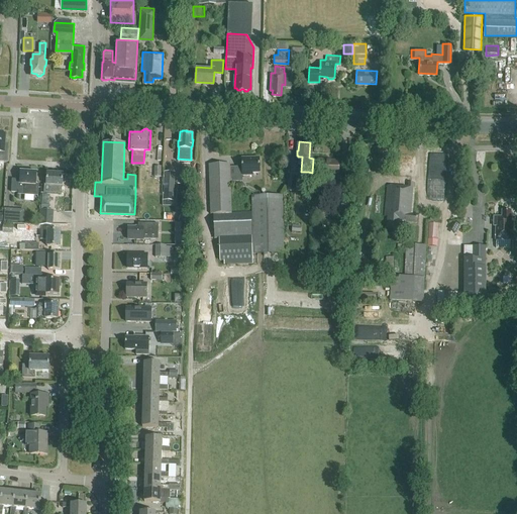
[(224,263),(251,262),(251,241),(250,210),(231,211),(230,180),(242,179),(241,174),(252,173),(252,171),(260,171),(260,156),(241,157),(241,165),(229,165),(229,162),(208,162),(210,212),(214,212),(214,235),(219,235),(219,242),(219,260),(224,259),(224,263)]
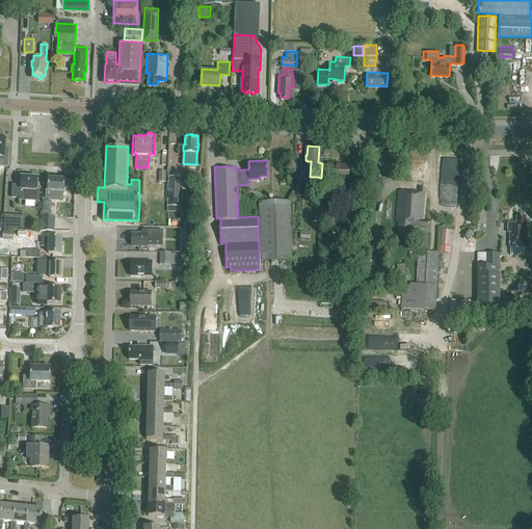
[(348,181),(349,164),(348,163),(348,165),(336,164),(336,163),(327,162),(326,181),(334,182),(334,179),(347,180),(347,181),(348,181)]
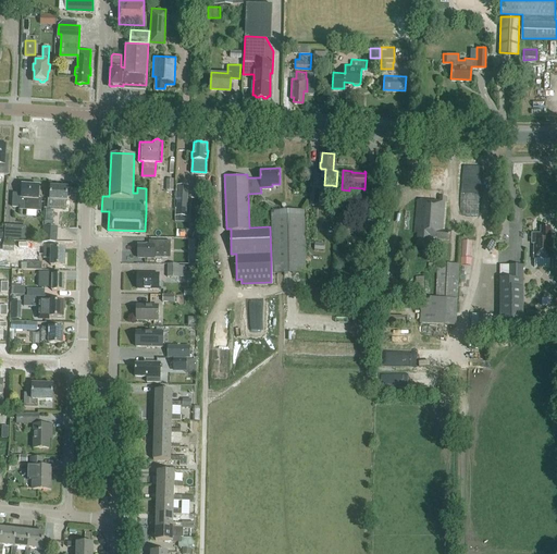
[(13,191),(12,205),(41,206),(41,197),(38,197),(39,183),(23,182),(22,192),(13,191)]
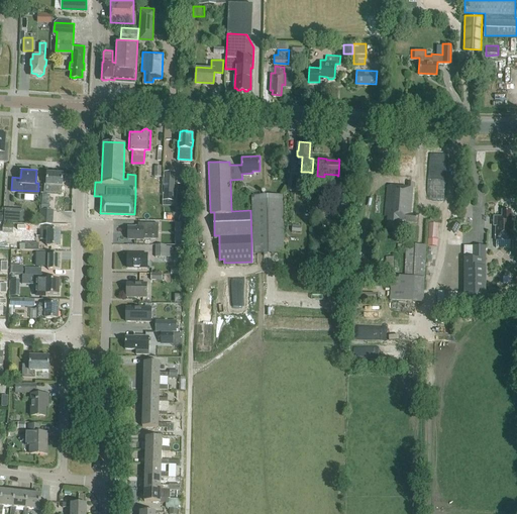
[(164,197),(175,197),(175,169),(164,169),(164,197)]
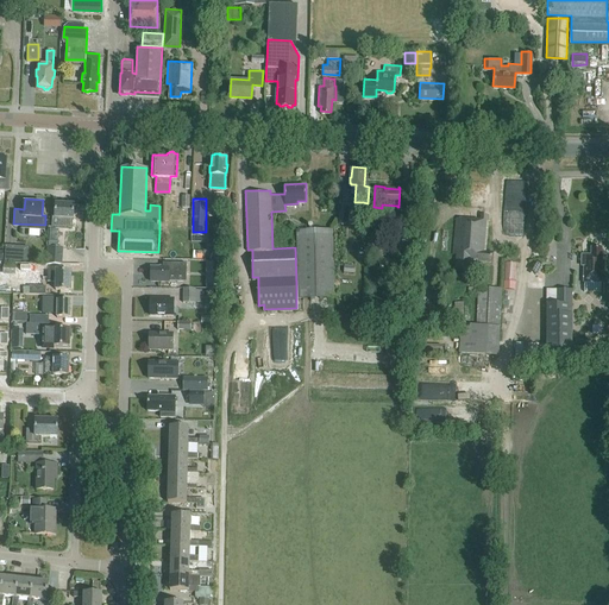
[(73,216),(74,203),(55,202),(55,216),(55,225),(62,226),(66,216),(73,216)]
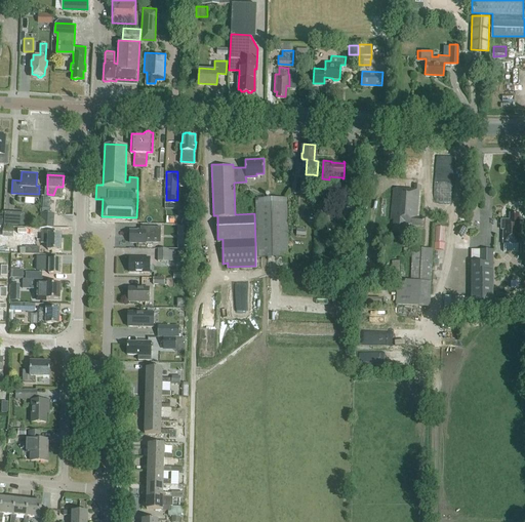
[(292,174),(292,189),(300,189),(300,174),(292,174)]
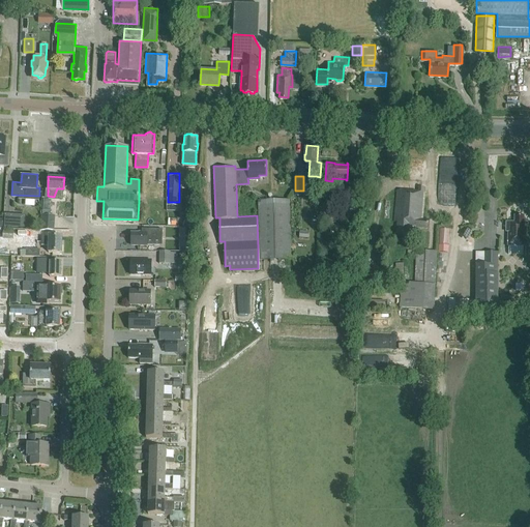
[(320,179),(312,179),(311,195),(319,195),(320,179)]
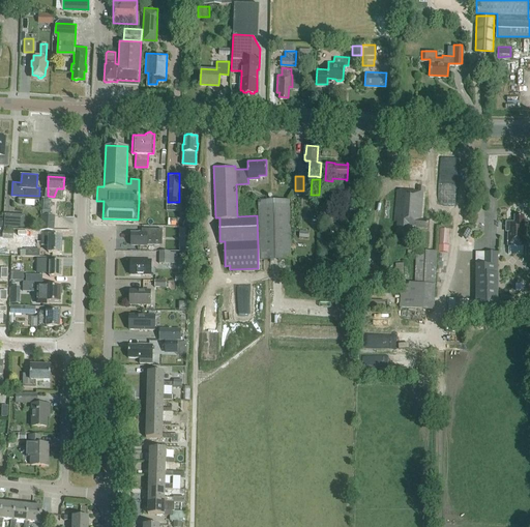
[(428,217),(423,217),(421,217),(424,185),(418,185),(418,189),(396,188),(393,220),(396,220),(395,233),(408,234),(409,226),(428,227),(428,217)]
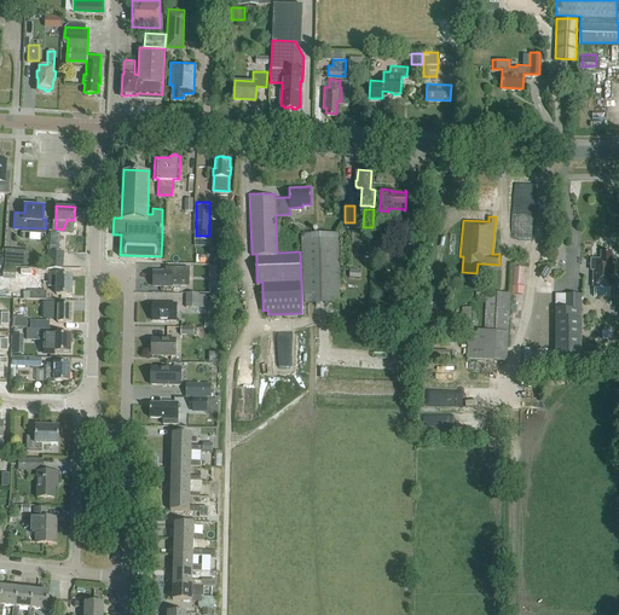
[(415,244),(416,224),(406,224),(406,244),(415,244)]
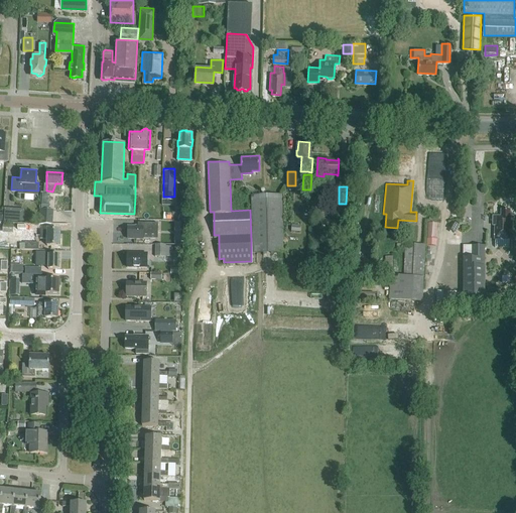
[(252,251),(283,250),(282,193),(251,193),(252,251)]
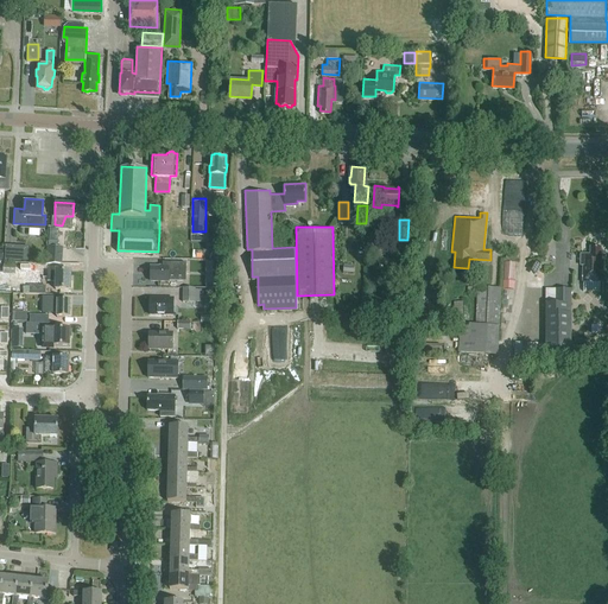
[(49,228),(49,240),(58,240),(58,229),(49,228)]
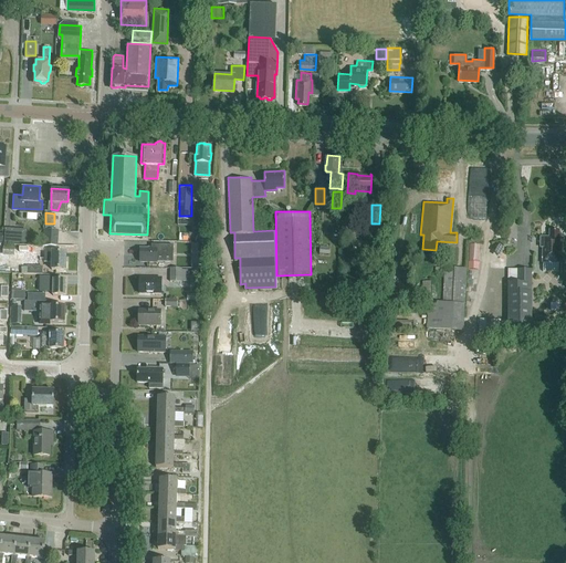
[(45,227),(44,243),(56,244),(58,228),(45,227)]
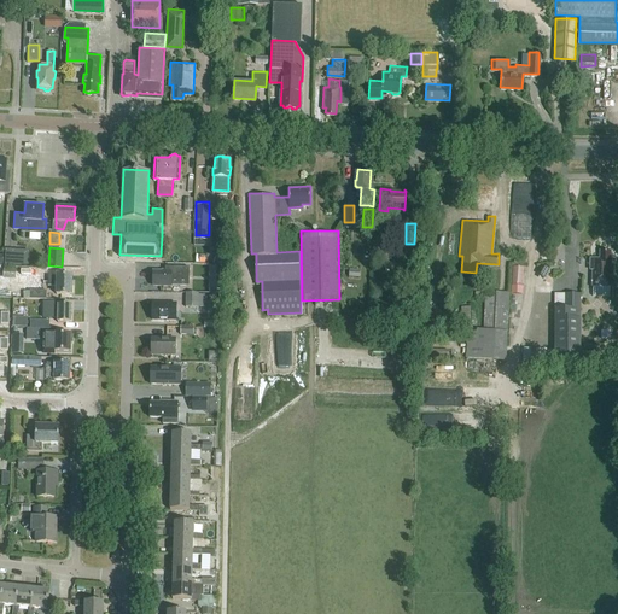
[(610,263),(610,250),(600,250),(600,256),(590,256),(590,264),(593,264),(593,284),(593,293),(610,293),(610,284),(612,284),(612,263),(610,263)]
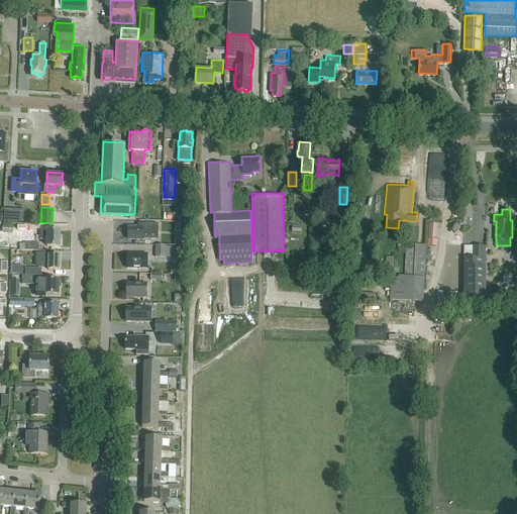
[(178,218),(184,221),(188,214),(182,211),(178,218)]
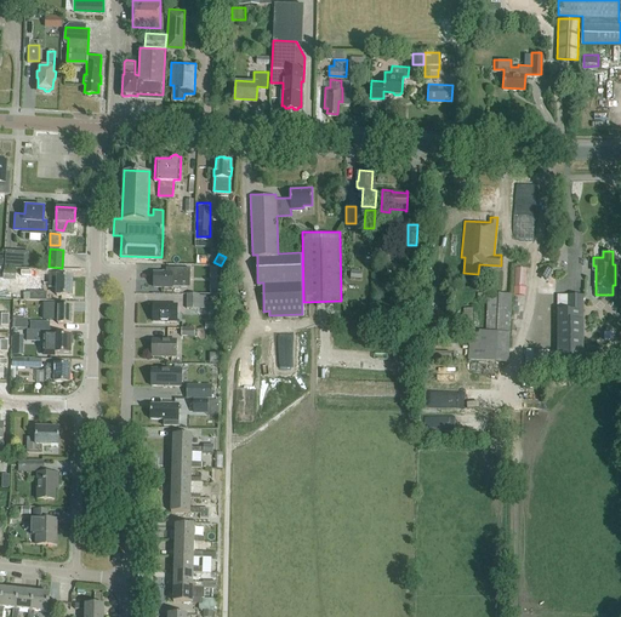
[(525,292),(525,284),(527,266),(516,264),(514,284),(514,292),(525,292)]
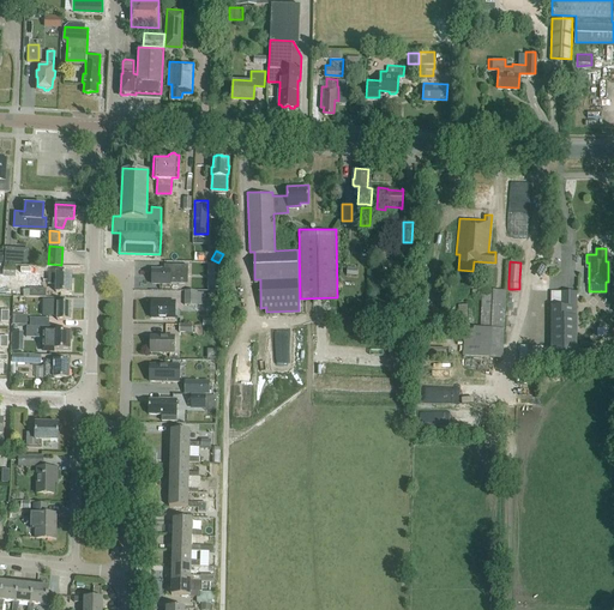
[(221,263),(210,263),(210,285),(221,285),(221,263)]
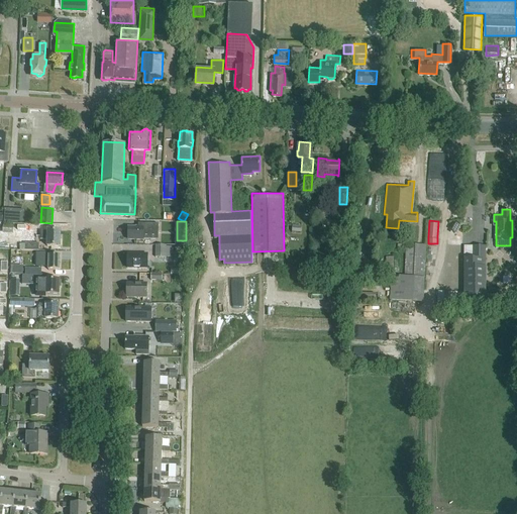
[(13,222),(3,222),(2,230),(12,231),(13,222)]
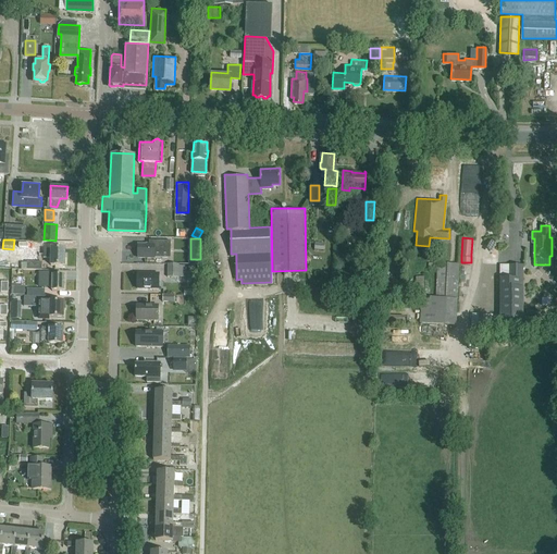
[(171,239),(150,239),(149,243),(138,243),(138,255),(155,255),(155,250),(170,250),(171,239)]
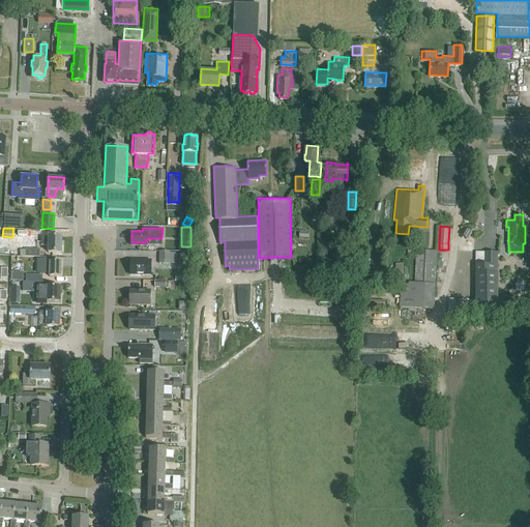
[(61,251),(62,235),(49,234),(49,235),(42,234),(41,242),(49,242),(49,250),(61,251)]
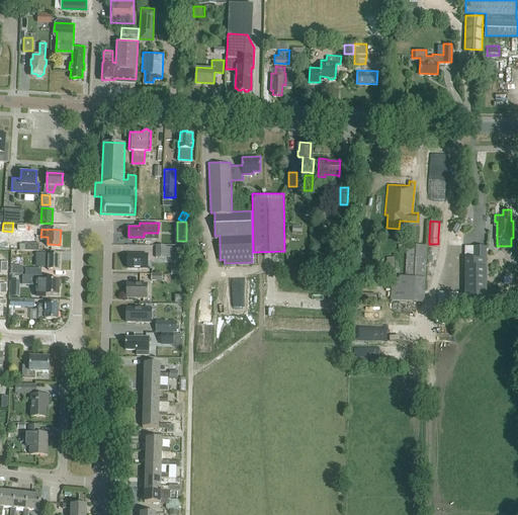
[(427,243),(407,242),(407,243),(399,243),(398,248),(407,248),(405,274),(399,273),(399,276),(395,275),(395,255),(386,255),(386,267),(377,267),(377,263),(370,263),(370,279),(392,279),(390,297),(415,301),(417,276),(426,276),(427,243)]
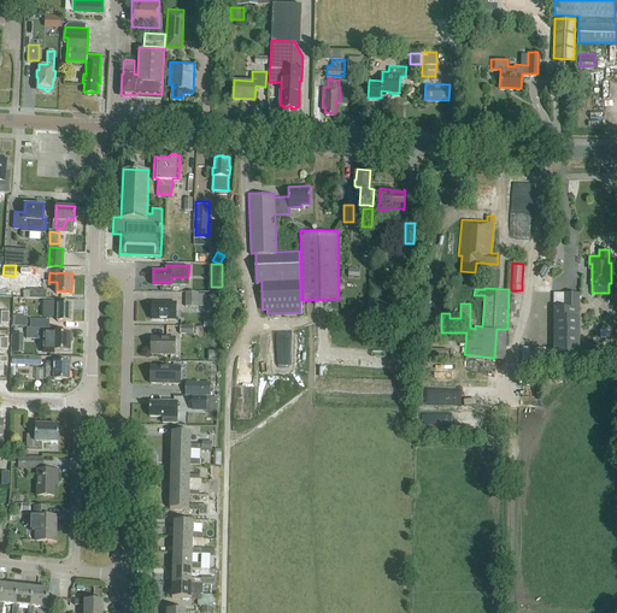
[(199,289),(186,289),(186,304),(206,304),(206,292),(199,292),(199,289)]
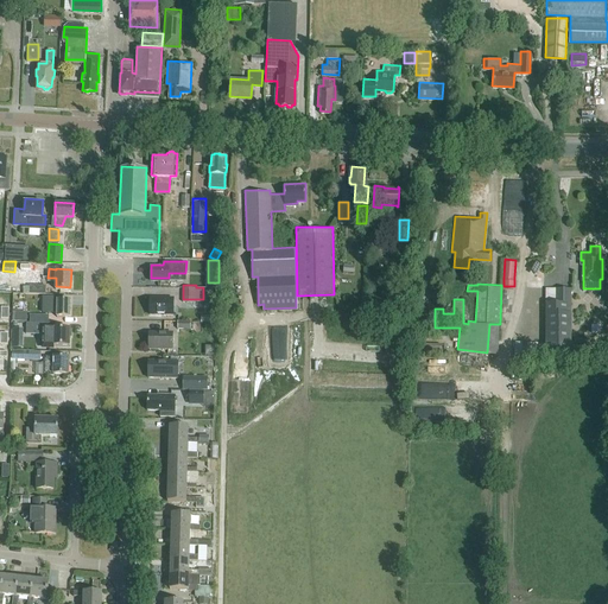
[(555,300),(545,300),(545,357),(571,358),(572,286),(555,286),(555,300)]
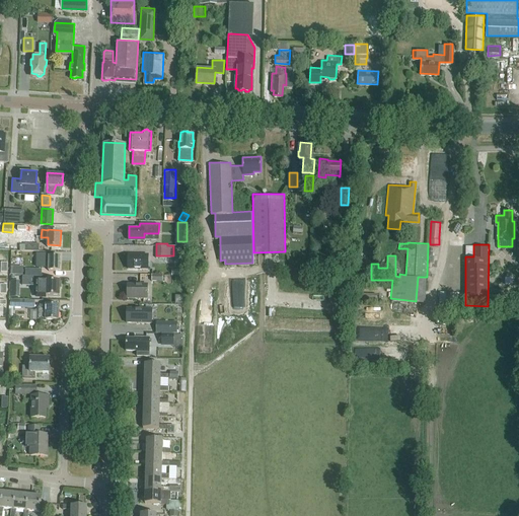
[(36,251),(36,265),(49,265),(49,269),(60,269),(60,254),(50,254),(50,251),(36,251)]
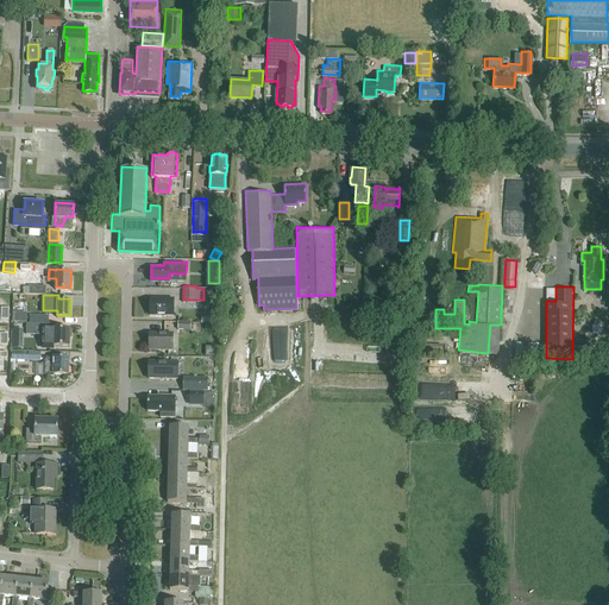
[(174,313),(174,296),(151,296),(151,313),(174,313)]
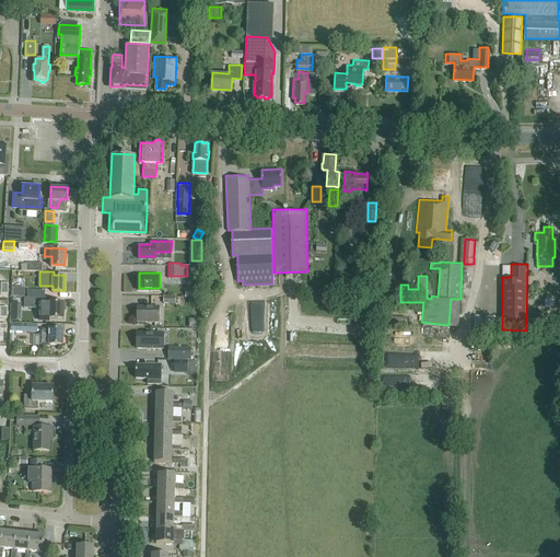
[(25,286),(13,285),(13,293),(24,294),(25,286)]
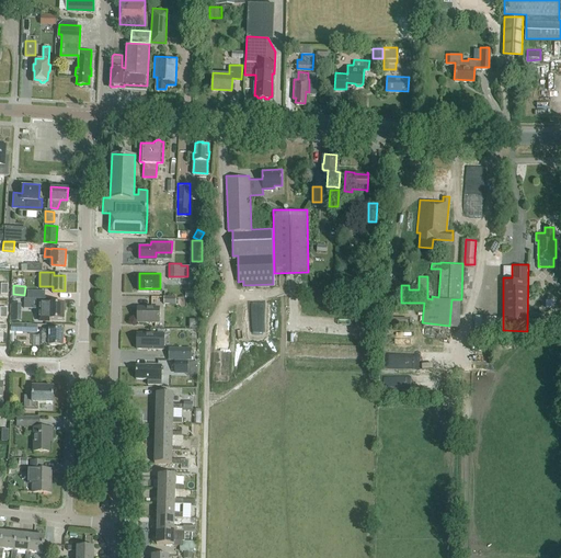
[(45,288),(29,288),(29,295),(24,295),(24,305),(38,306),(37,319),(49,319),(49,317),(64,317),(65,302),(50,302),(50,296),(45,296),(45,288)]
